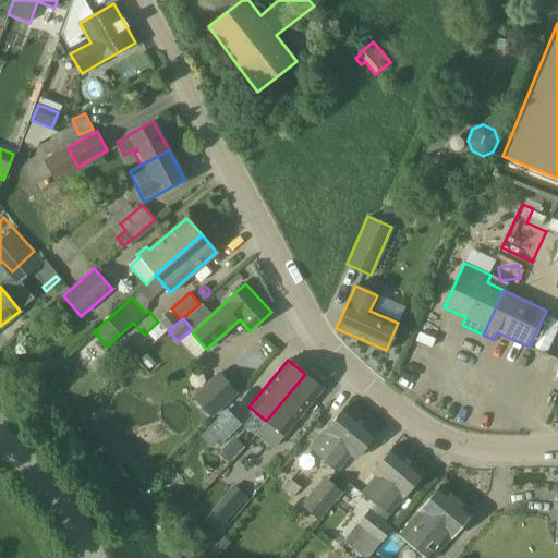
[(211,416),(237,392),(219,374),(193,398),(211,416)]
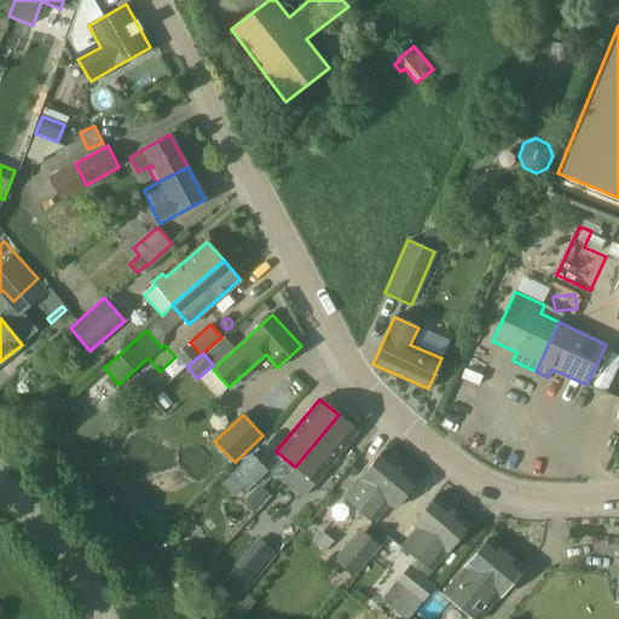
[(339,415),(295,467),(314,484),(358,432),(339,415)]
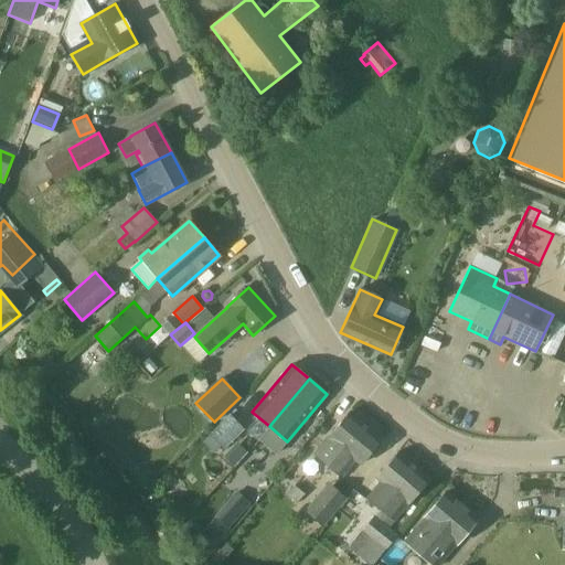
[(360,465),(382,439),(350,412),(315,455),(342,477),(355,461),(360,465)]
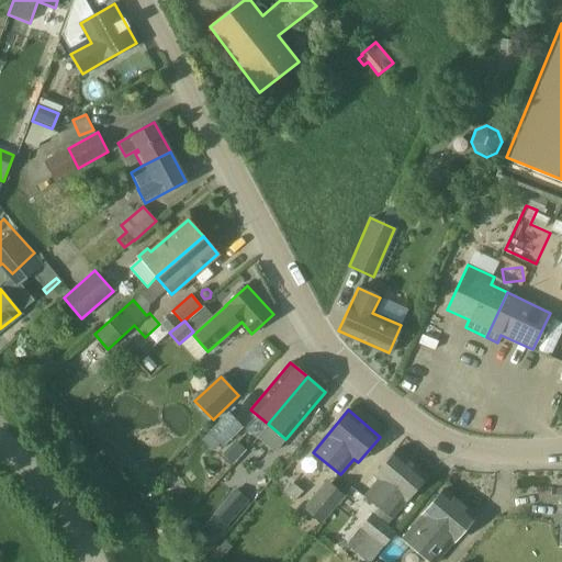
[(223,447),(243,427),(228,413),(208,431),(223,447)]
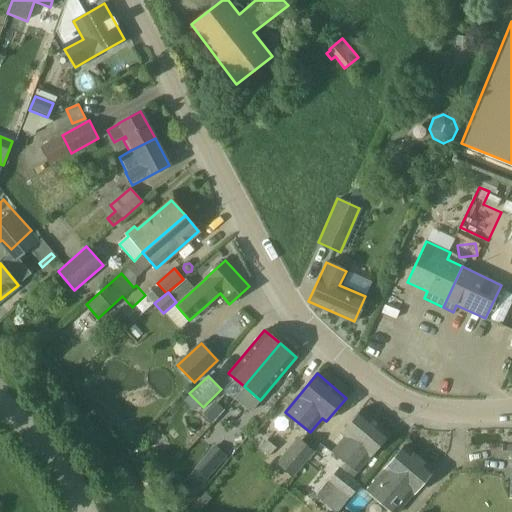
[(357,473),(370,458),(389,434),(360,410),(340,433),(344,437),(331,452),(350,468),(346,473),(339,467),(327,481),(328,481),(315,496),(333,511),(338,511),(349,498),(361,485),(352,479),(357,473)]
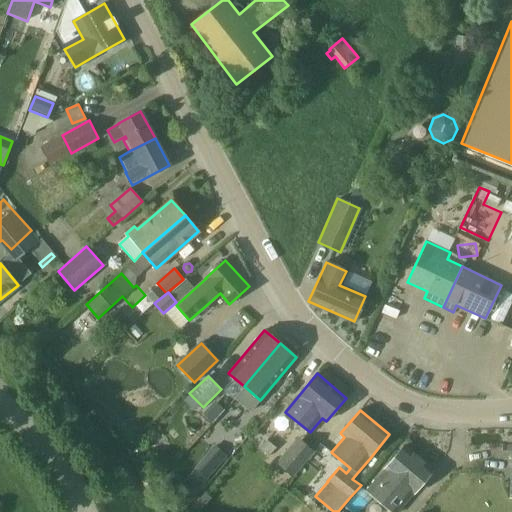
[(293,477),(314,451),(297,437),(276,463),(293,477)]
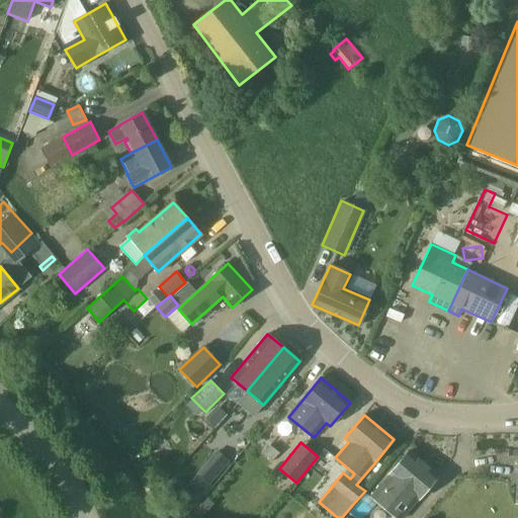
[(272,462),(279,452),(269,444),(261,454),(272,462)]
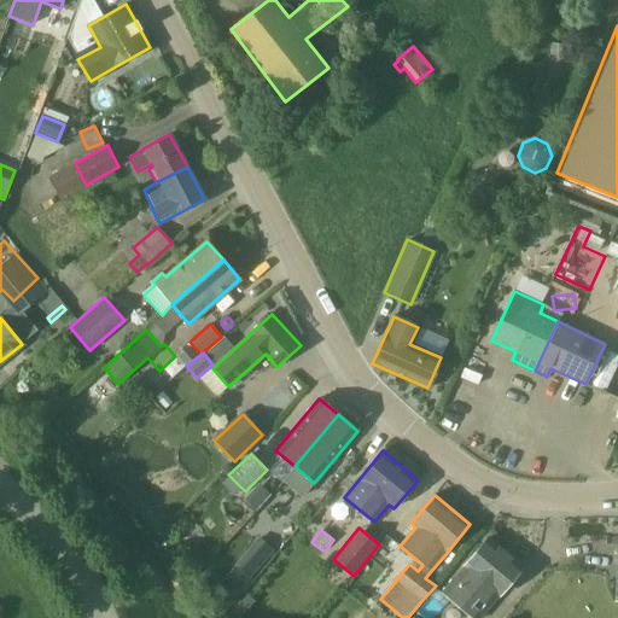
[(472,617),(481,617),(523,567),(488,538),(442,593),(472,617)]
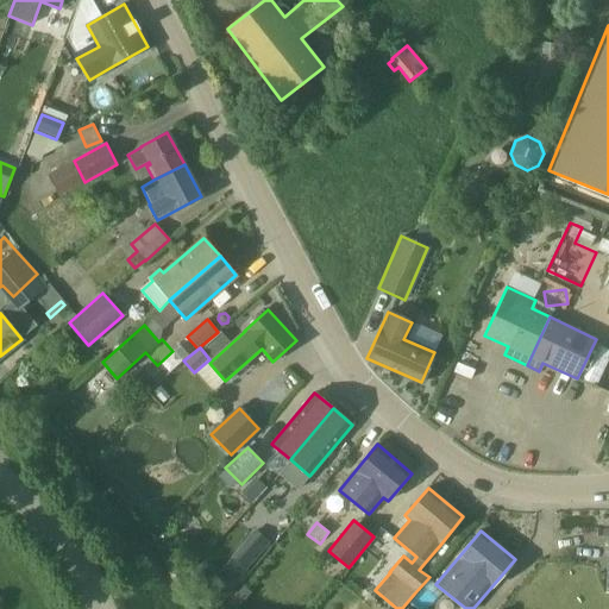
[(248,571),(271,545),(256,532),(232,559),(248,571)]
